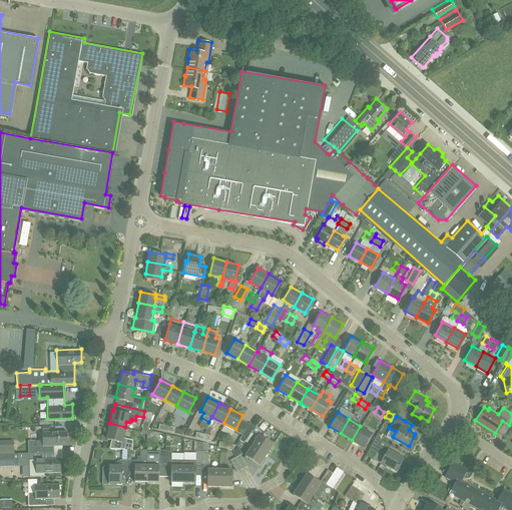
[(256,425),(249,421),(239,436),(246,440),(256,425)]
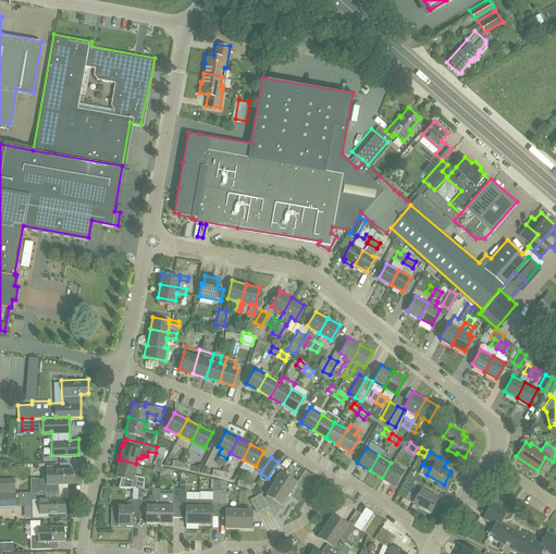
[(136,464),(119,459),(115,475),(121,476),(119,485),(124,485),(133,485),(139,485),(144,485),(144,477),(134,475),(136,464)]
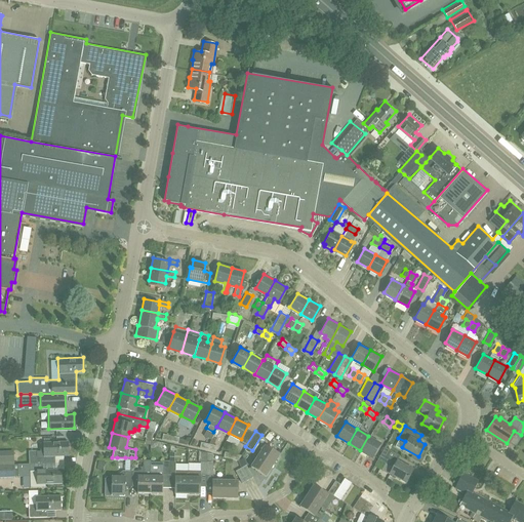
[(368,436),(360,450),(371,456),(380,442),(368,436)]
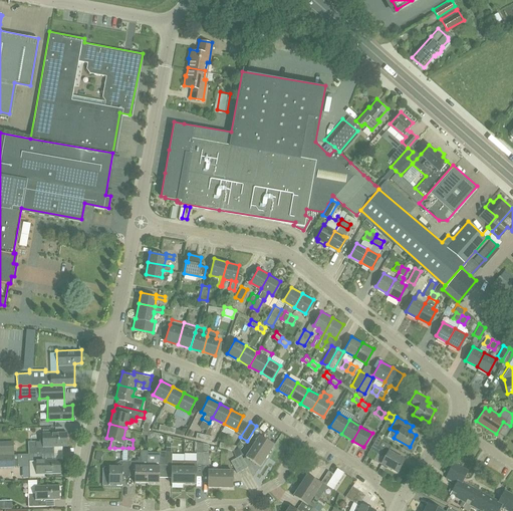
[(28,439),(28,452),(46,452),(54,451),(54,445),(66,444),(66,431),(43,432),(43,439),(28,439)]
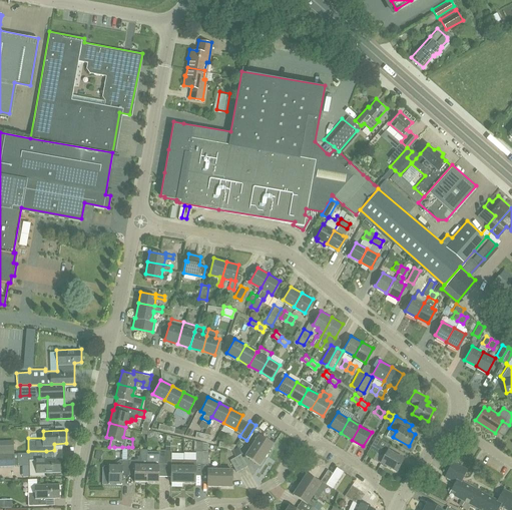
[(251,443),(266,453),(273,442),(259,433),(251,443)]
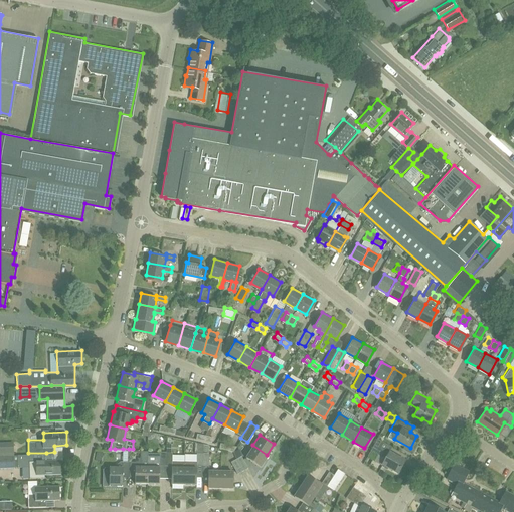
[(379,454),(380,454),(385,456),(381,462),(397,471),(404,459),(379,445),(382,440),(376,437),(370,449),(379,454)]
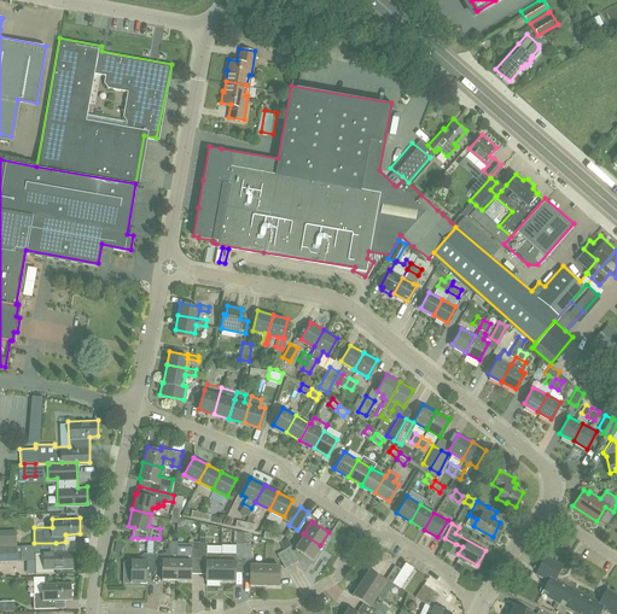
[(16,527),(0,527),(0,543),(16,544),(16,527)]
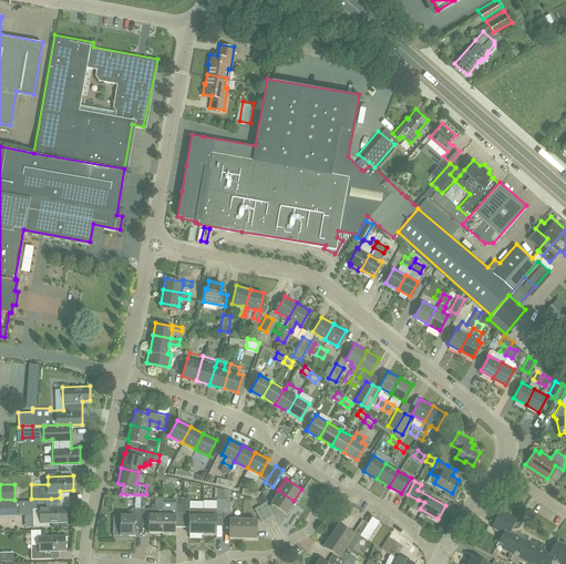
[(259,490),(243,485),(242,491),(257,495),(259,490)]
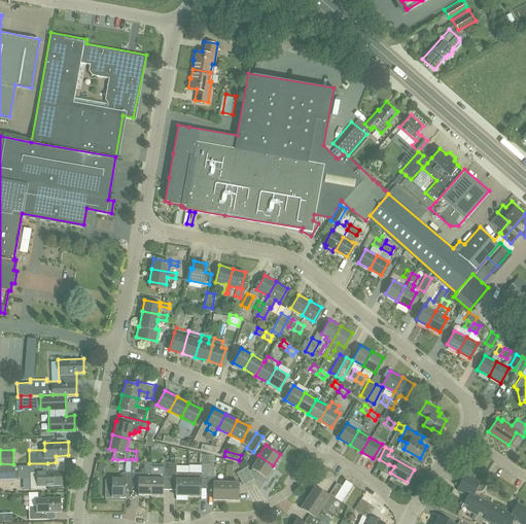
[(273,465),(258,455),(252,466),(266,476),(273,465)]
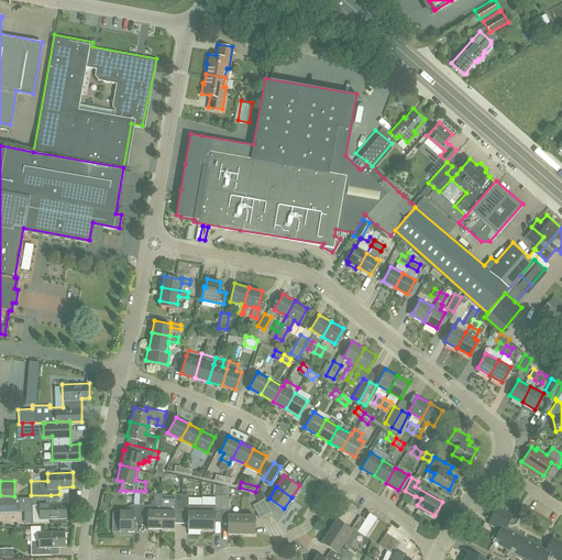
[(133,519),(141,519),(141,506),(141,491),(134,491),(133,503),(131,503),(127,505),(127,508),(119,508),(117,508),(117,509),(114,509),(112,512),(112,514),(112,529),(133,529),(133,519)]
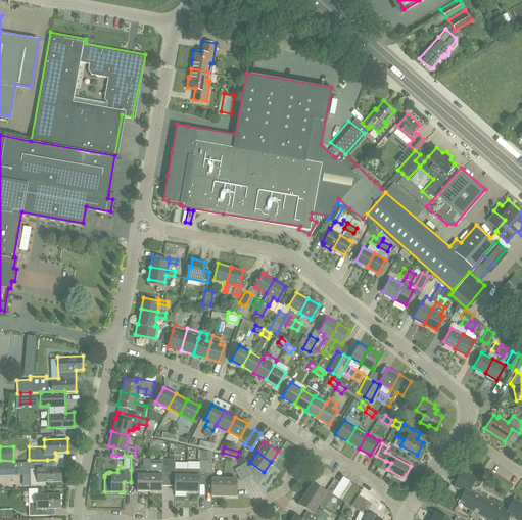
[(131,470),(131,482),(136,482),(136,488),(149,489),(149,466),(150,457),(142,457),(142,472),(137,472),(137,470),(131,470)]
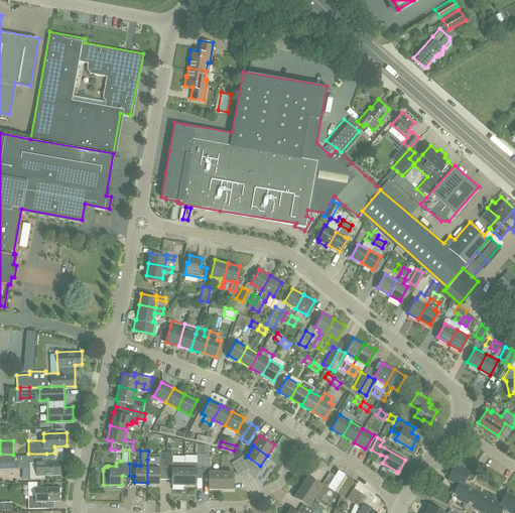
[(147,460),(147,483),(159,483),(159,465),(165,465),(166,451),(159,451),(159,460),(147,460)]
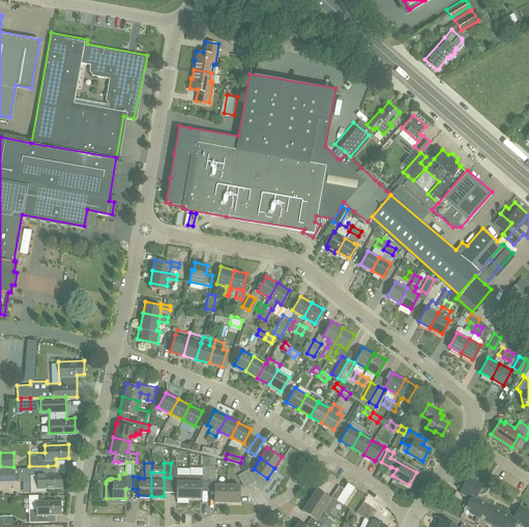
[(171,463),(170,477),(176,477),(176,496),(188,497),(189,472),(176,472),(177,464),(171,463)]
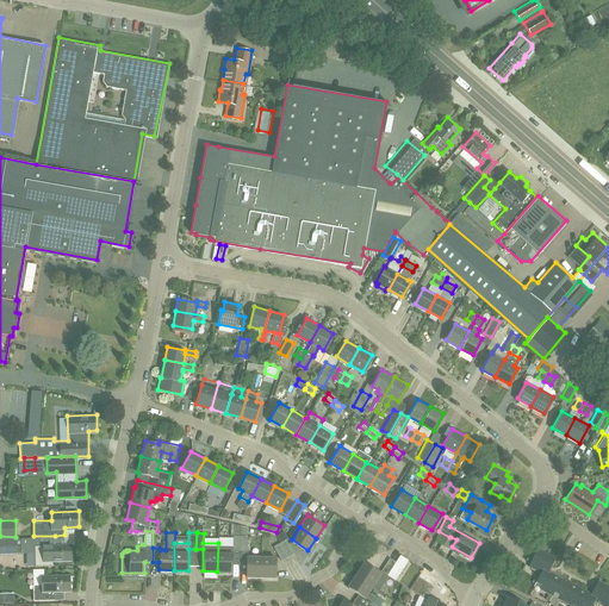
[(218,543),(217,572),(231,572),(232,549),(240,549),(240,543),(240,533),(232,533),(232,544),(218,543)]
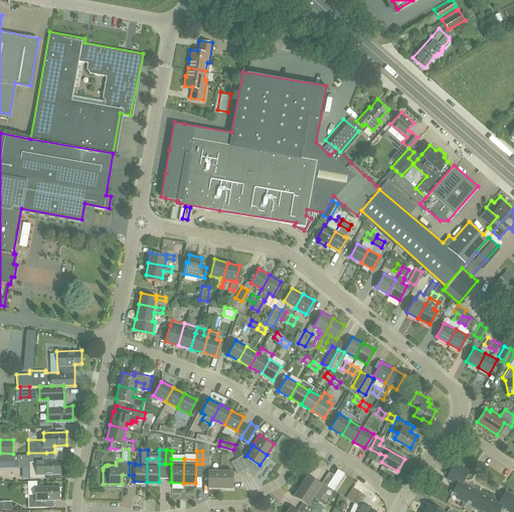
[(0,466),(28,465),(29,477),(43,476),(43,473),(60,472),(59,459),(46,459),(46,453),(13,454),(0,453),(0,466)]
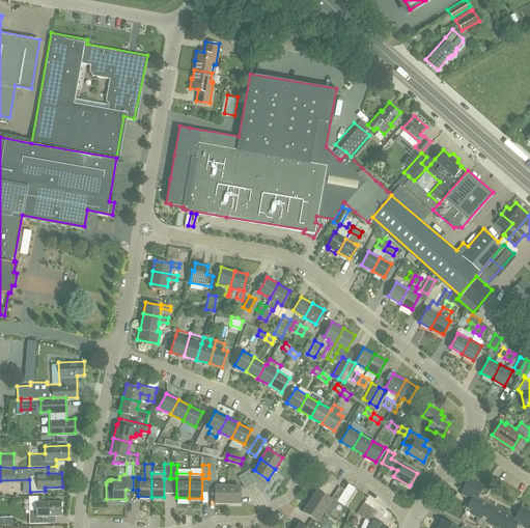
[(243,471),(250,483),(255,480),(249,468),(243,471)]
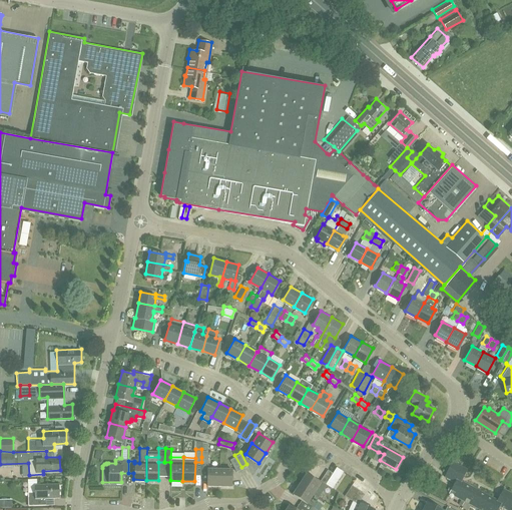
[(241,467),(234,455),(229,458),(236,470),(241,467)]
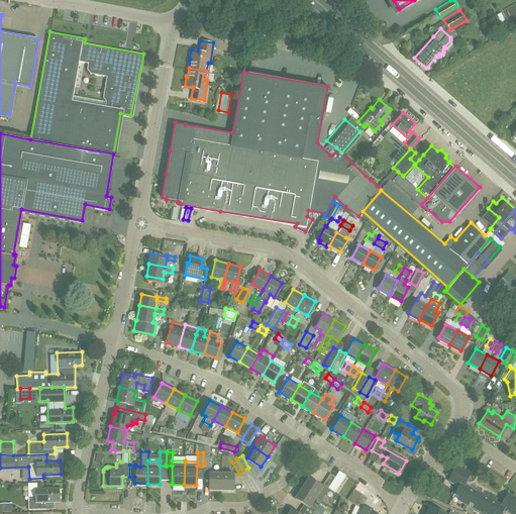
[(471,471),(454,463),(447,478),(457,484),(459,480),(463,482),(471,471)]
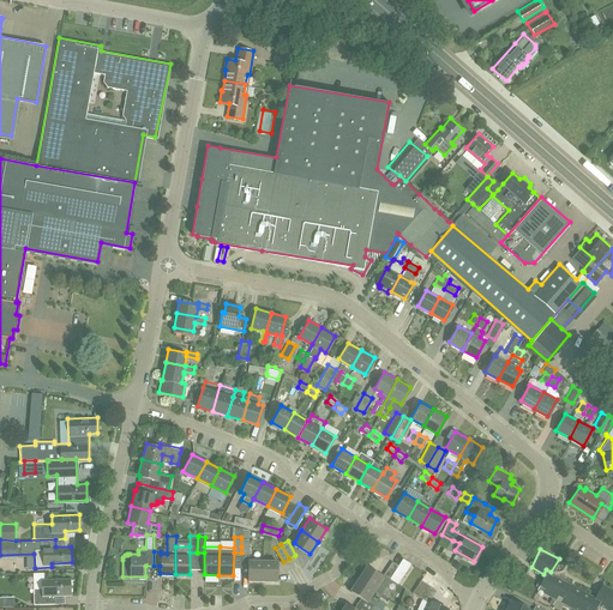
[(263,579),(263,560),(248,560),(248,579),(263,579)]
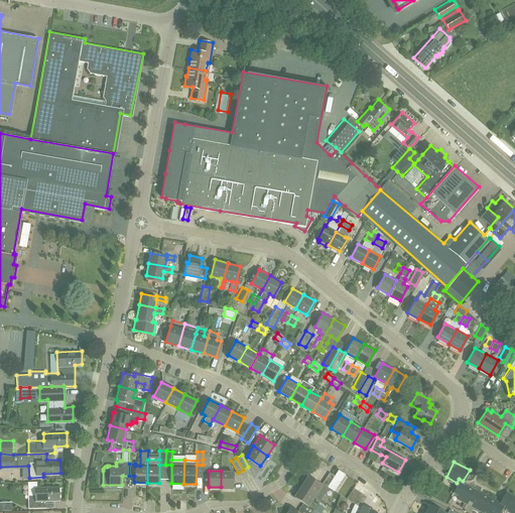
[(221,471),(221,487),(233,488),(233,471),(221,471)]
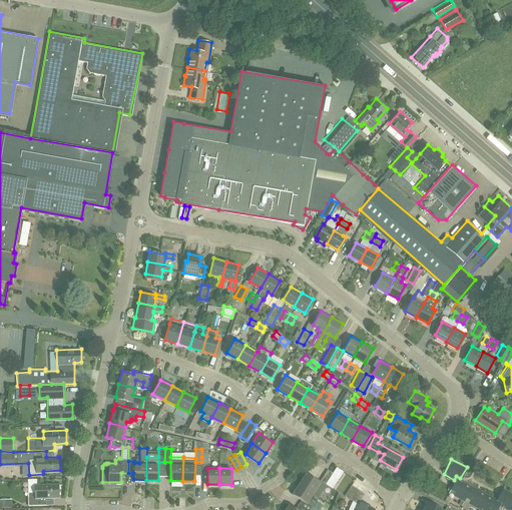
[(320,479),(321,480),(325,482),(333,471),(327,468),(320,479)]
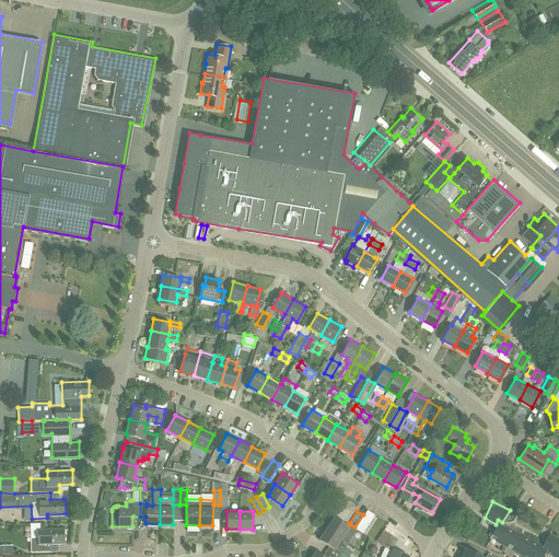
[(346,530),(349,525),(334,515),(326,526),(348,541),(352,534),(346,530)]
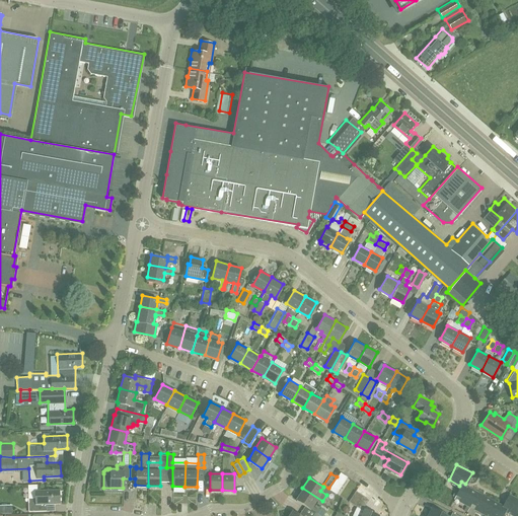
[(465,484),(461,482),(459,486),(455,494),(459,496),(457,499),(469,506),(477,490),(465,484)]
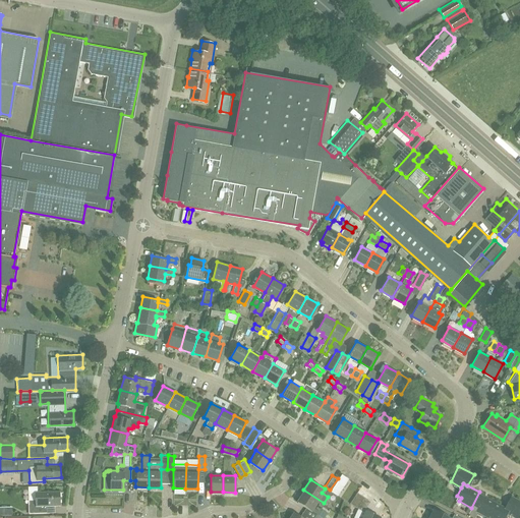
[(27,498),(29,503),(29,512),(47,511),(47,504),(60,503),(59,490),(36,491),(36,498),(27,498)]
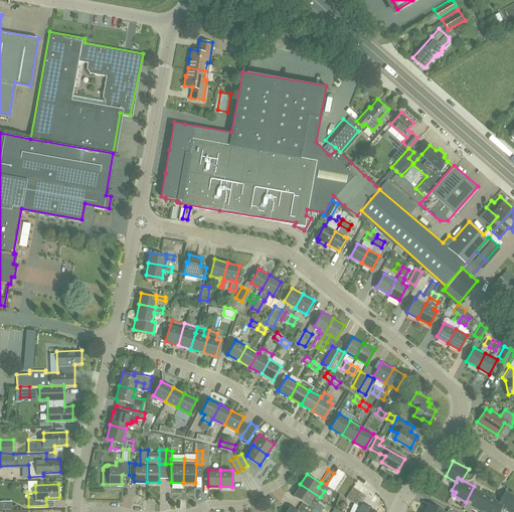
[(317,501),(320,497),(300,484),(294,495),(311,506),(308,510),(310,511),(321,511),(315,508),(319,502),(317,501)]
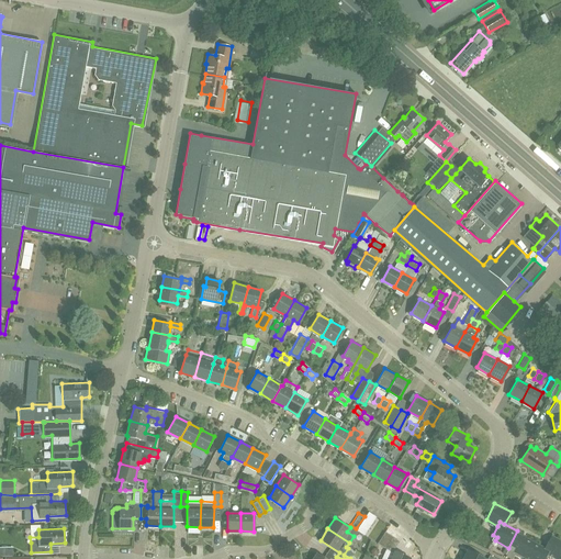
[(533,538),(517,530),(509,545),(514,546),(513,549),(524,556),(533,538)]
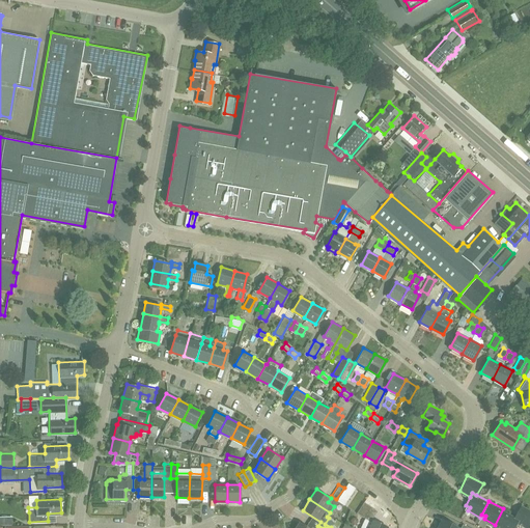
[(529,523),(529,508),(520,504),(520,503),(514,515),(519,518),(518,522),(528,527),(529,523)]
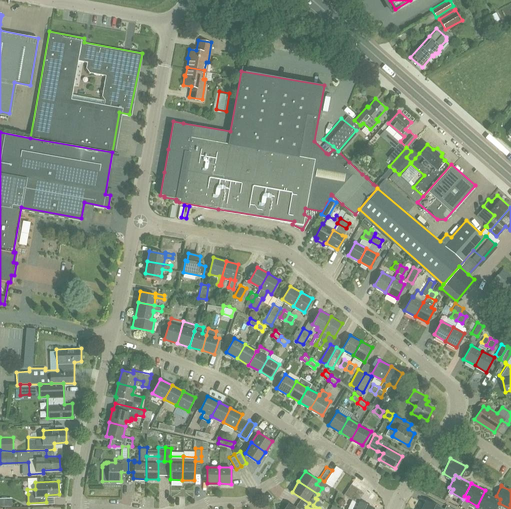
[(485,491),(477,506),(482,508),(488,508),(489,508),(490,508),(495,508),(500,499),(485,491)]
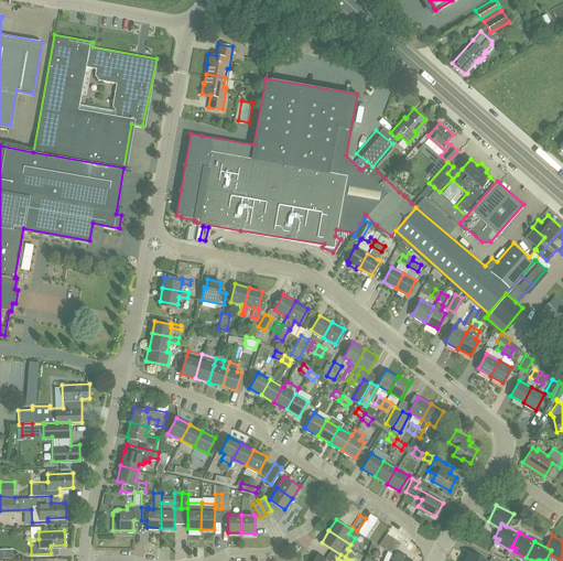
[(390,560),(410,560),(411,559),(396,551),(390,560)]
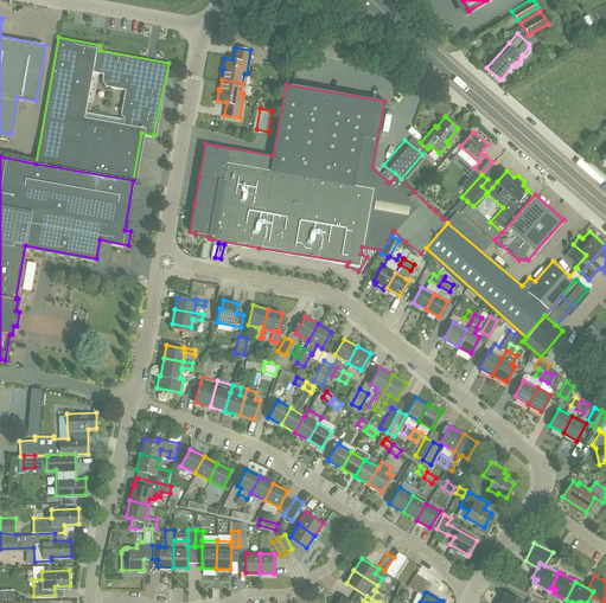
[(525,602),(505,592),(499,602),(525,602)]
